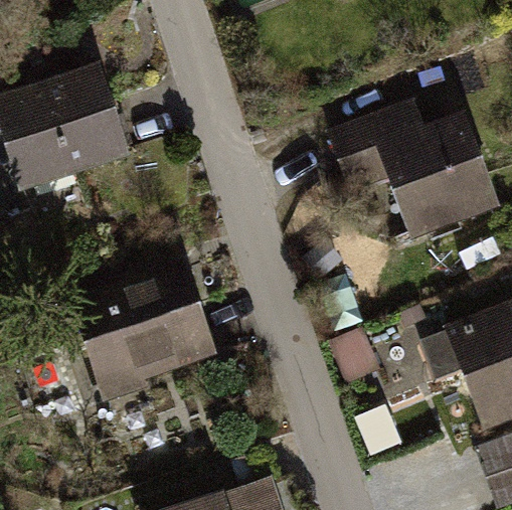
[(53,76),(0,94),(0,122),(22,192),(131,157),(100,61),(53,76)]
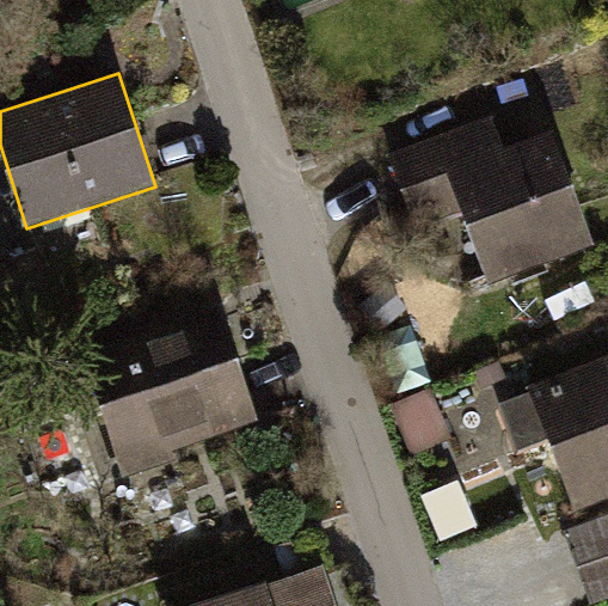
[(490,115),(388,153),(421,242),(459,227),(481,288),(590,248),(547,133),(503,150),(490,115)]
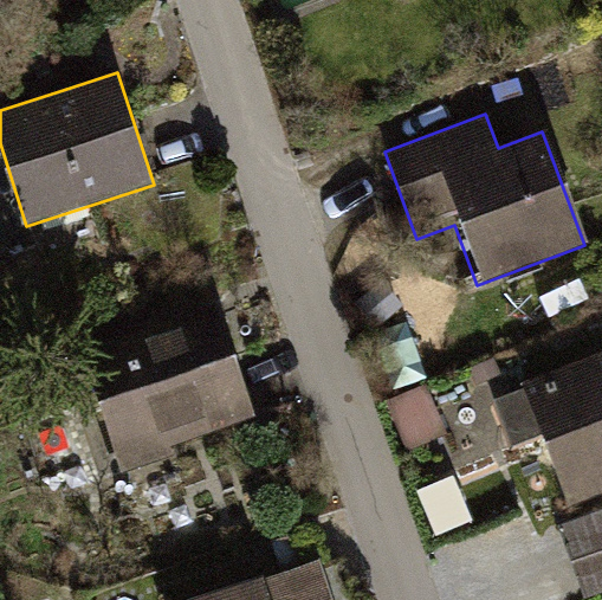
[(161,322),(86,346),(125,469),(173,453),(170,444),(257,417),(220,303),(161,322)]
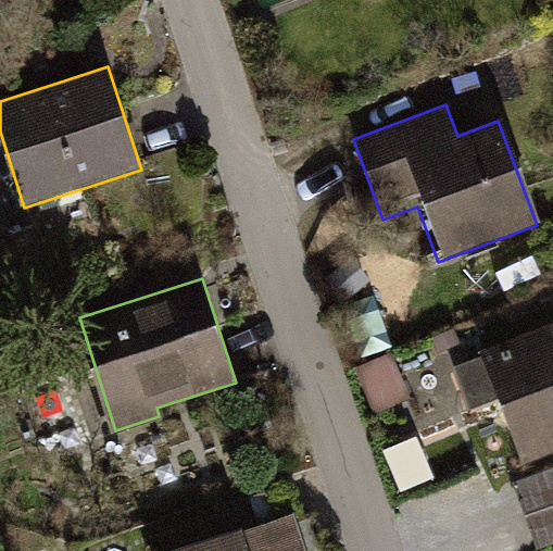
[(552,456),(552,323),(476,352),(486,379),(519,470),(552,456)]
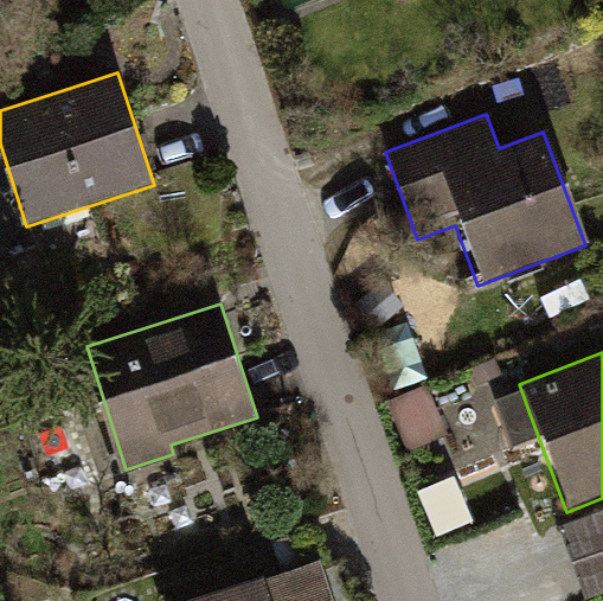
[(423,383),(385,400),(406,447),(444,430),(423,383)]
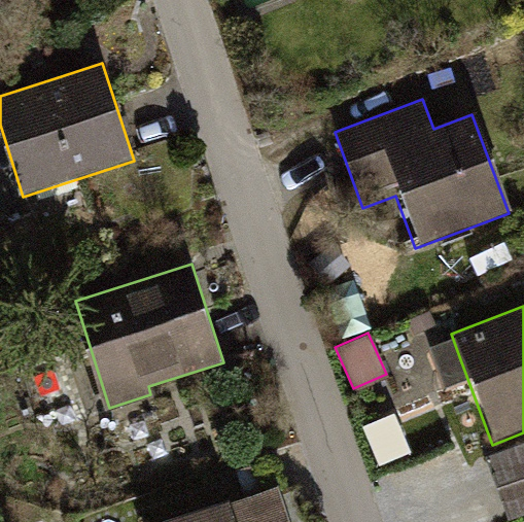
[(392,413),(361,426),(378,465),(410,451),(392,413)]
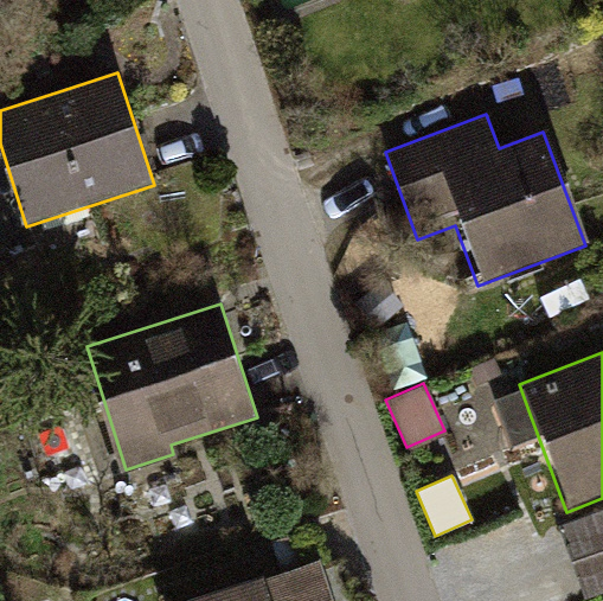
[(602,509),(559,525),(584,595),(602,588),(602,509)]
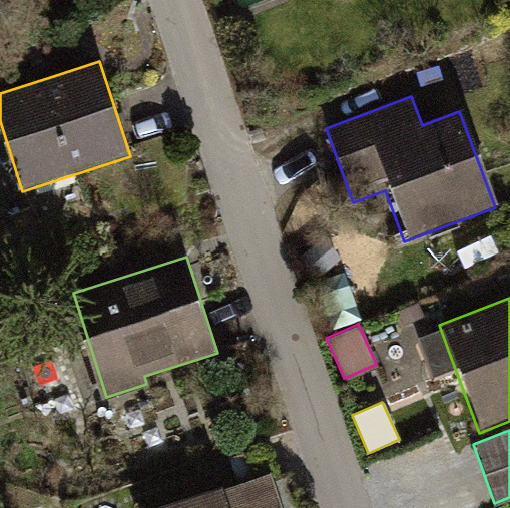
[(273,474),(164,507),(284,507),(278,490),(273,474)]
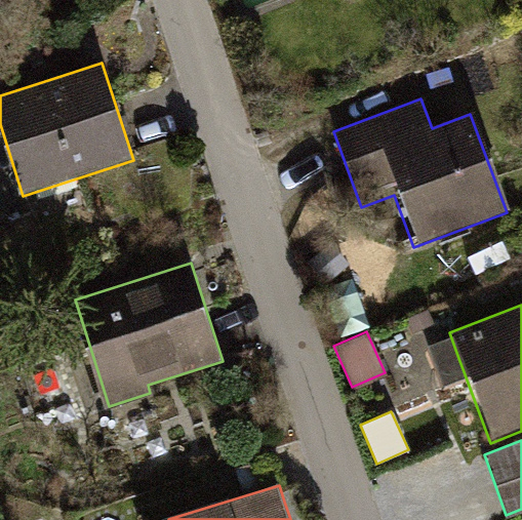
All buildings are outlined.
